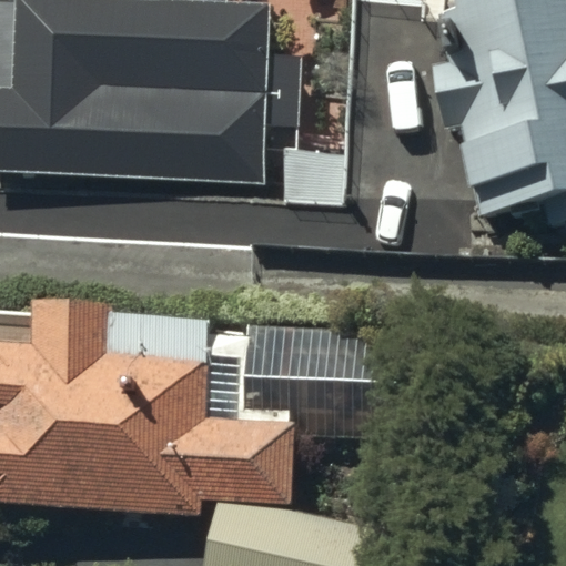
[(0,172),(263,180),(265,128),(301,129),(303,51),(269,51),(270,6),(233,3),(233,0),(195,0),(195,3),(180,3),(179,0),(24,0),(26,3),(0,2),(0,172)]
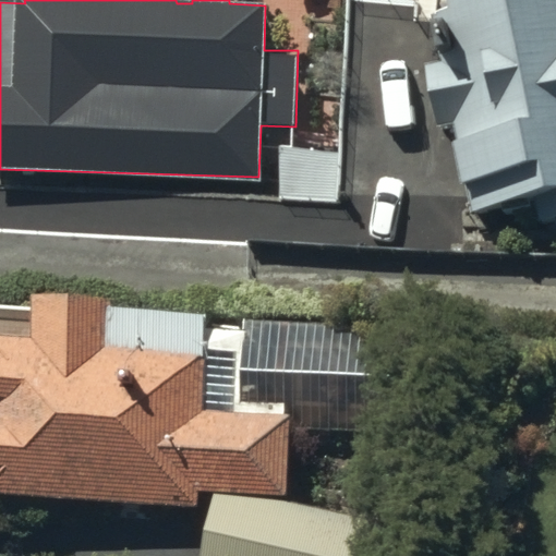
[(555,229),(555,0),(447,0),(451,17),(428,21),(434,55),(442,53),(445,68),(423,71),(434,136),(451,134),(461,189),(470,188),(474,214),(528,205),(533,233),(555,229)]
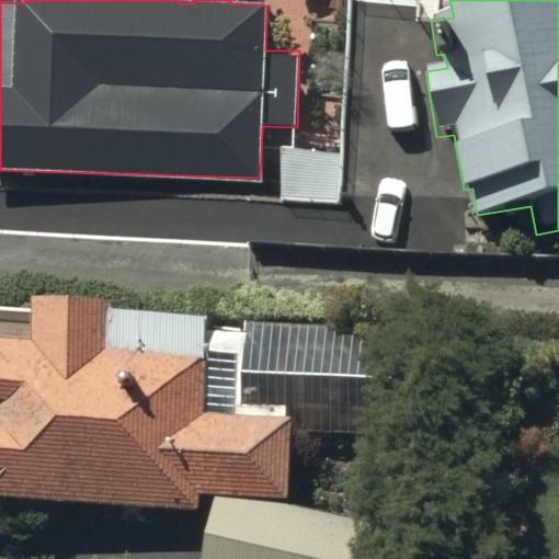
[(281,151),(278,196),(331,198),(332,153),(281,151)]
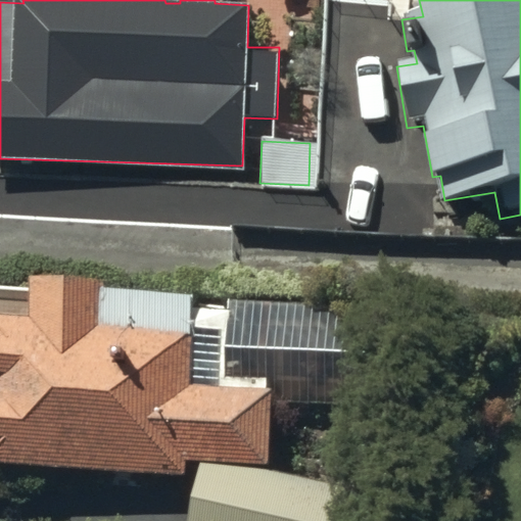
[(0,463),(183,467),(183,455),(270,457),(271,401),(397,405),(399,304),(232,301),(232,309),(201,309),(202,291),(115,290),(116,276),(42,275),(41,287),(0,285),(0,463)]
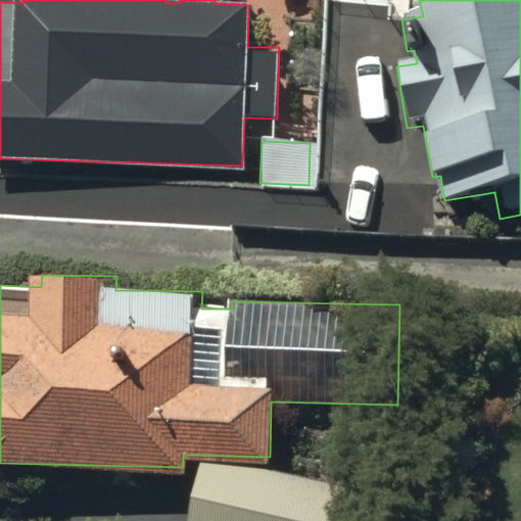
[(206,463),(193,520),(377,520),(382,499),(206,463)]
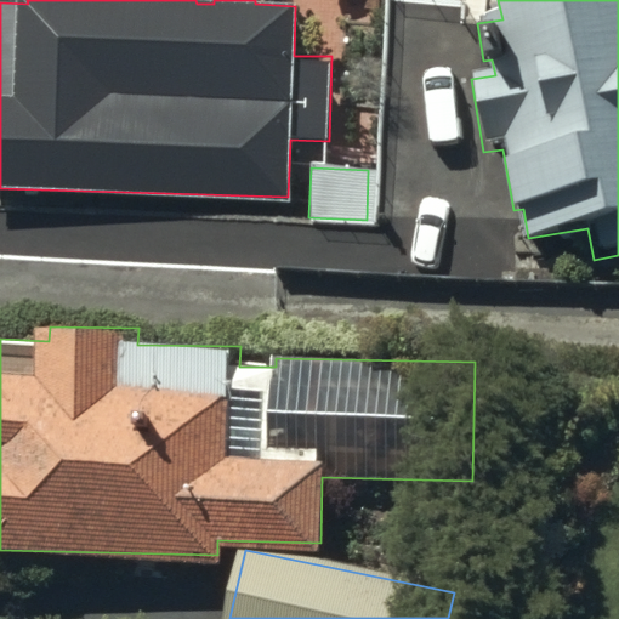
All buildings are outlined.
